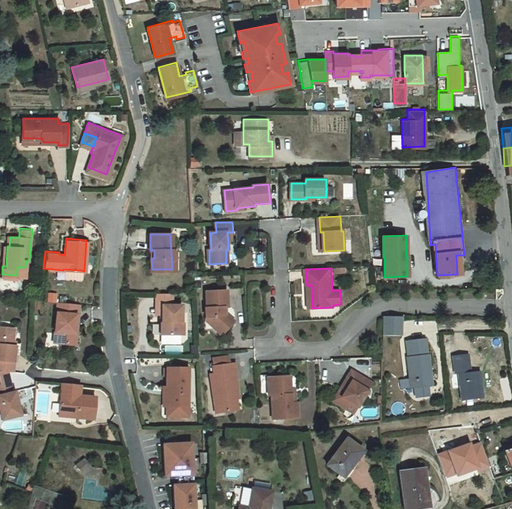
[(206,308),(207,318),(216,327),(215,329),(223,336),(236,322),(228,315),(225,315),(225,308),(229,308),(228,291),(207,292),(208,308),(206,308)]
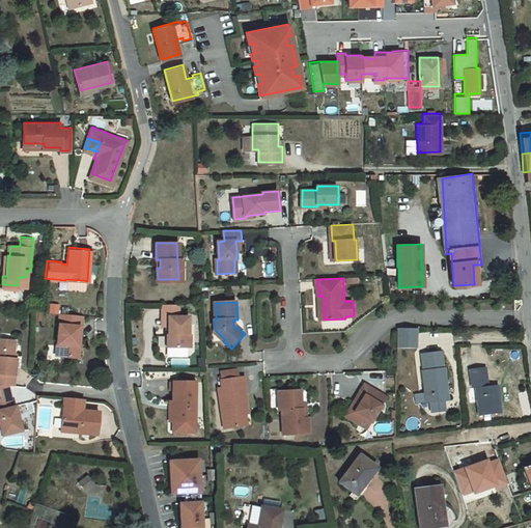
[(160,304),(160,326),(165,326),(165,315),(175,316),(175,304),(160,304)]
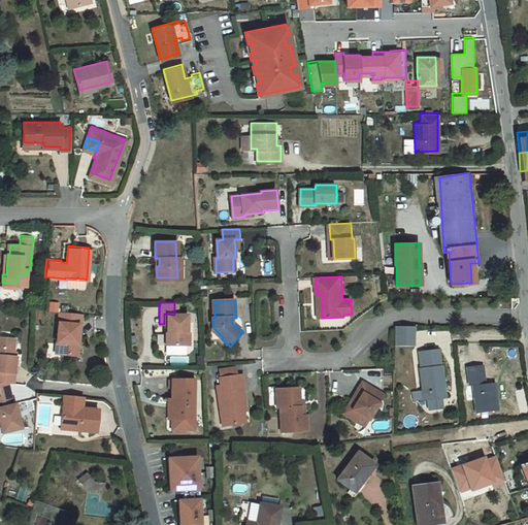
[(81,332),(84,313),(59,309),(54,352),(74,354),(76,331),(81,332)]
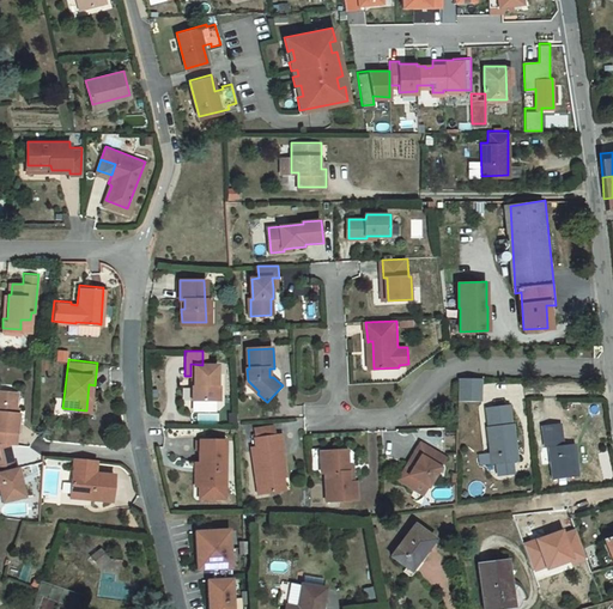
[(214,387),(214,365),(202,365),(190,364),(190,376),(190,387),(189,387),(189,395),(189,400),(216,401),(216,396),(216,387),(214,387)]
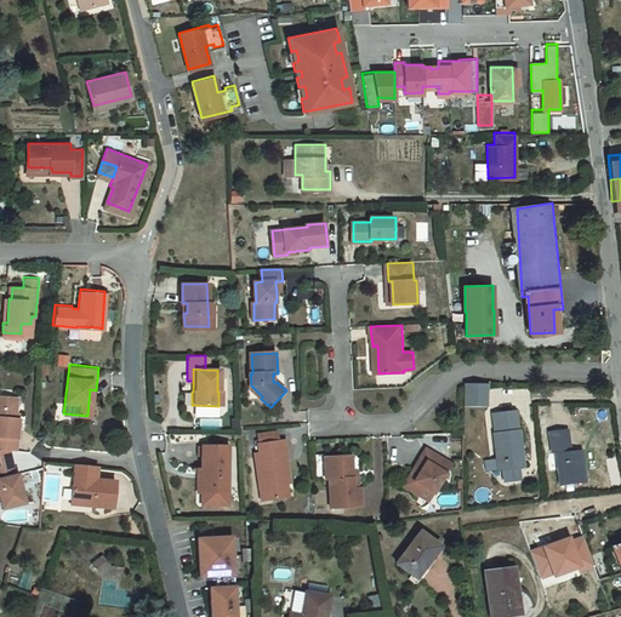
[(488,384),(466,383),(465,407),(488,407),(488,384)]
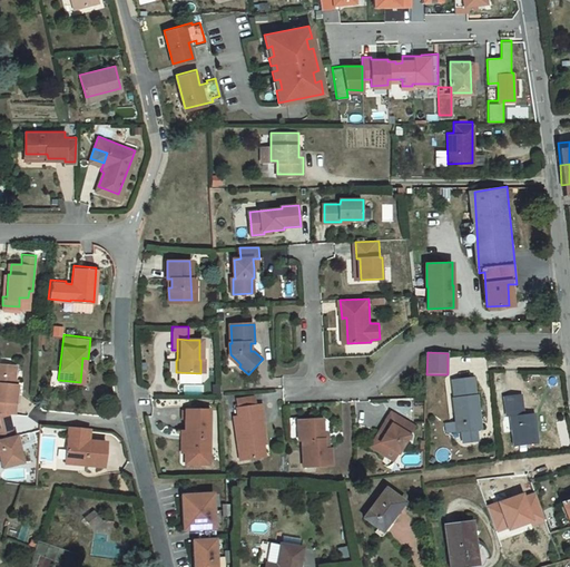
[(241,364),(231,354),(231,358),(239,367),(241,364)]
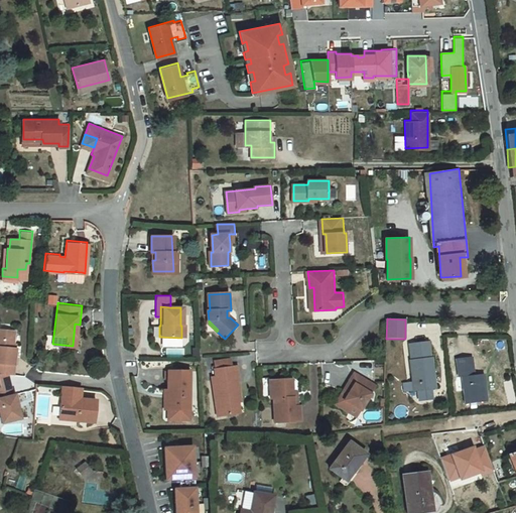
[(0,328),(0,372),(8,374),(14,374),(16,347),(13,347),(15,330),(0,328)]
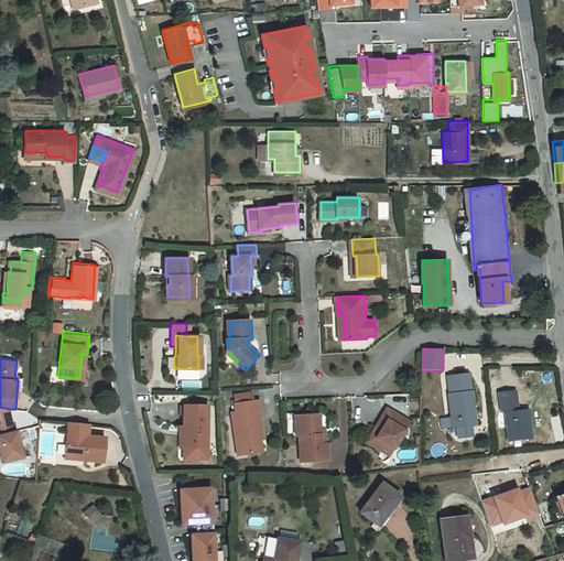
[(472,371),(448,375),(455,427),(461,425),(475,424),(478,423),(472,371)]
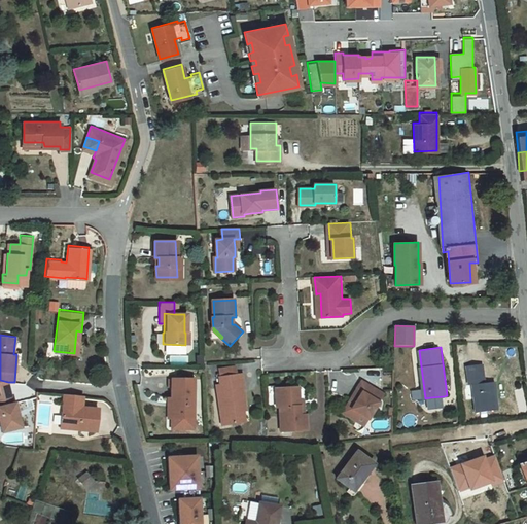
[(487,359),(479,361),(481,381),(490,380),(487,359)]
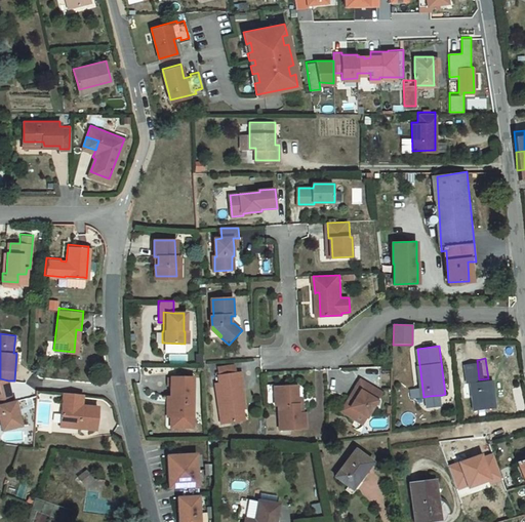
[(477,360),(462,361),(466,382),(472,380),(476,409),(497,406),(494,377),(488,378),(479,379),(477,360)]
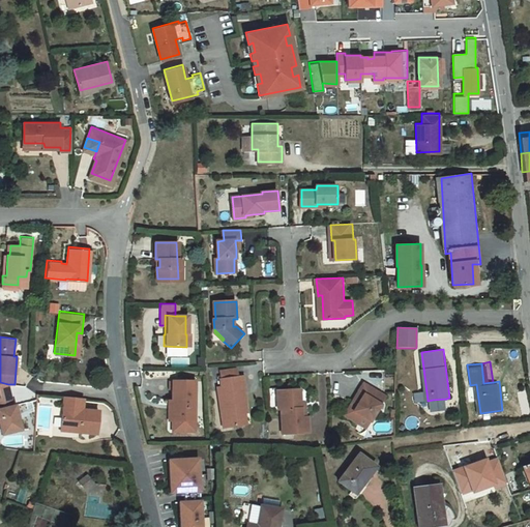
[(221,372),(222,380),(238,377),(237,370),(221,372)]
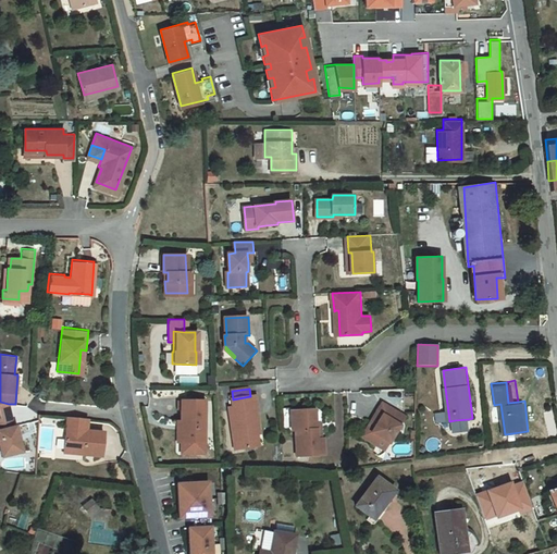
[(233,399),(234,407),(230,408),(236,451),(258,447),(254,422),(259,421),(258,413),(260,413),(257,395),(250,396),(233,399)]
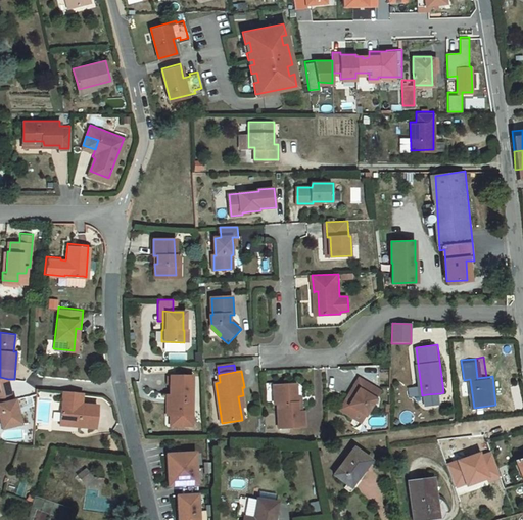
[(170,372),(169,390),(169,411),(189,411),(190,372),(170,372)]
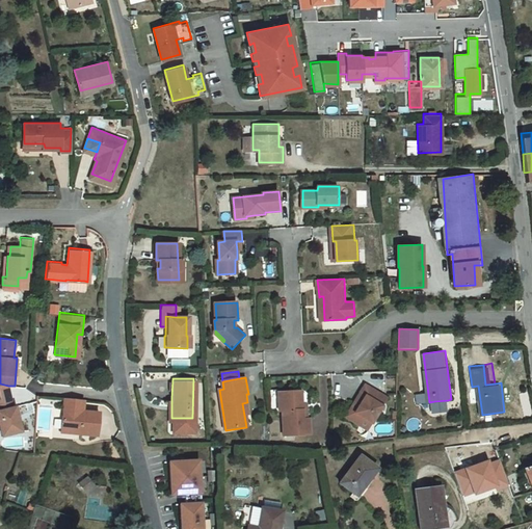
[(0,437),(22,432),(17,404),(12,405),(8,386),(0,384),(0,437)]
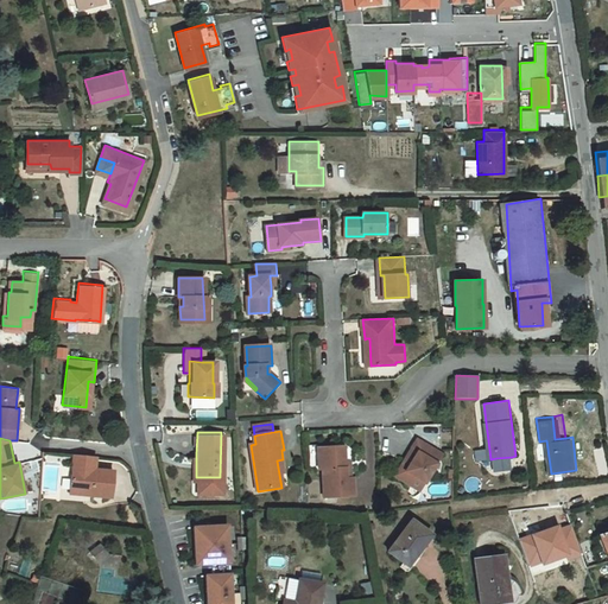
[(443,455),(418,440),(411,452),(412,452),(412,456),(416,458),(412,462),(407,458),(398,474),(423,488),(443,455)]
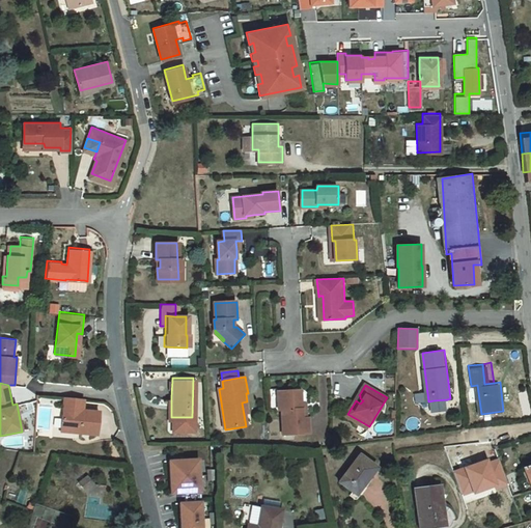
[(301,390),(291,391),(298,396),(299,409),(306,409),(305,393),(301,390)]
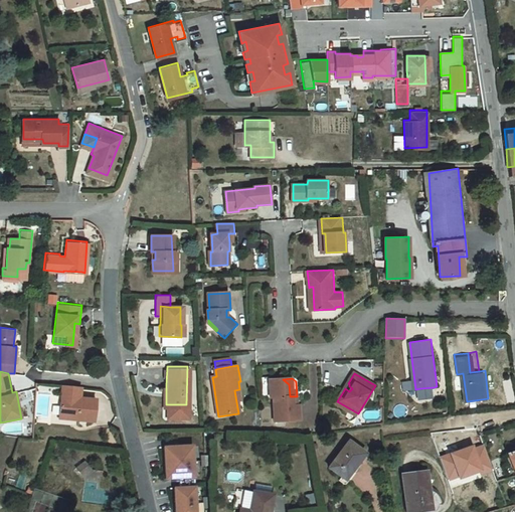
[(299,405),(298,405),(297,396),(290,396),(289,384),(283,379),(270,379),(271,398),(274,398),(275,422),(300,420),(299,405)]
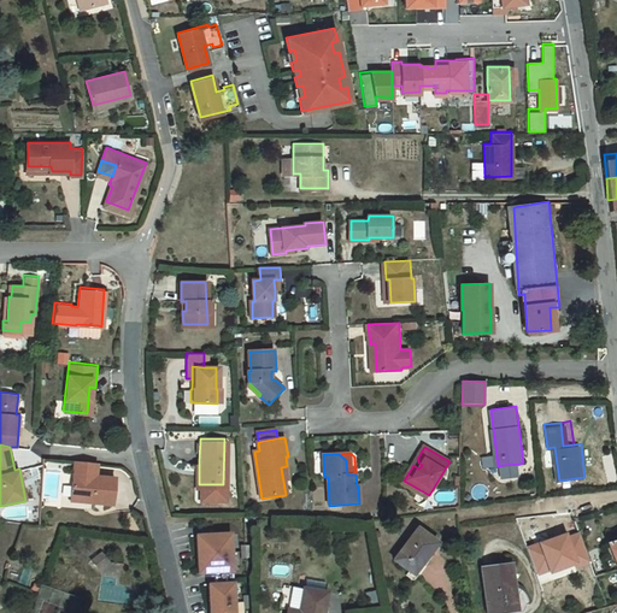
[(77,460),(74,496),(95,497),(95,501),(116,504),(118,477),(99,475),(100,463),(77,460)]
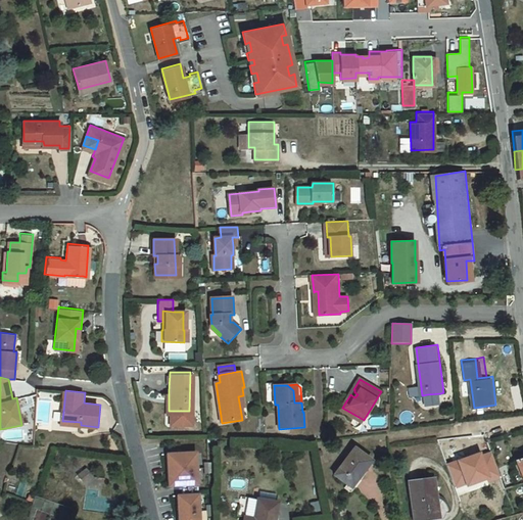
[(52,398),(52,422),(61,422),(61,398),(52,398)]
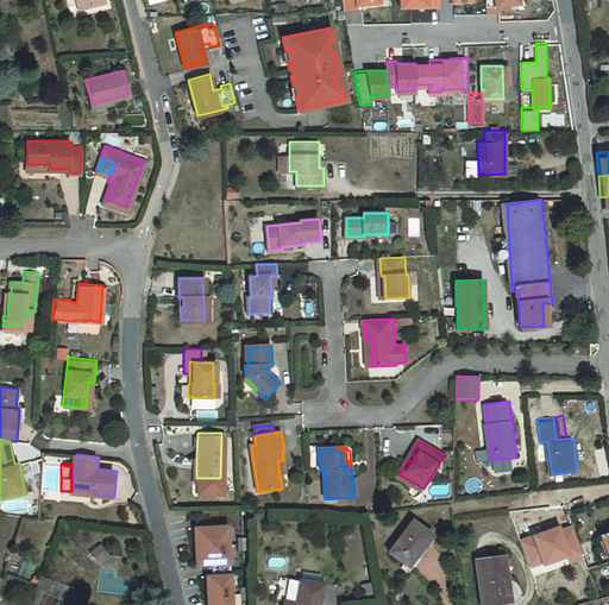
[(220,478),(196,478),(196,491),(220,491),(220,478)]
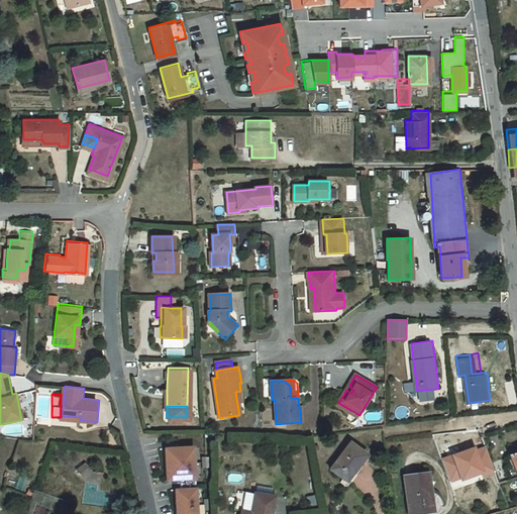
[(450,479),(462,475),(462,476),(483,469),(484,472),(493,469),(485,445),(478,448),(476,444),(442,456),(450,479)]
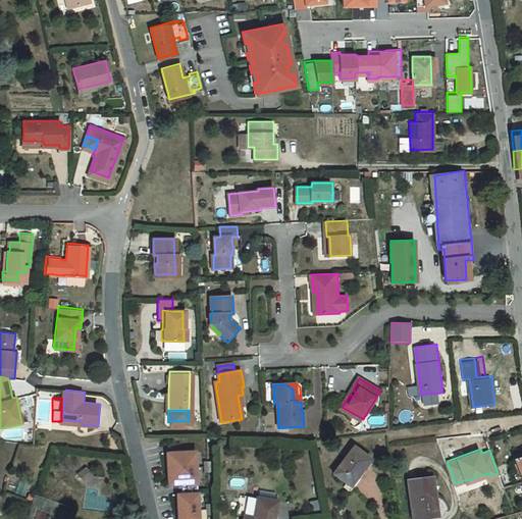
[(202,518),(199,451),(170,453),(171,485),(186,484),(187,494),(180,495),(181,518),(202,518)]
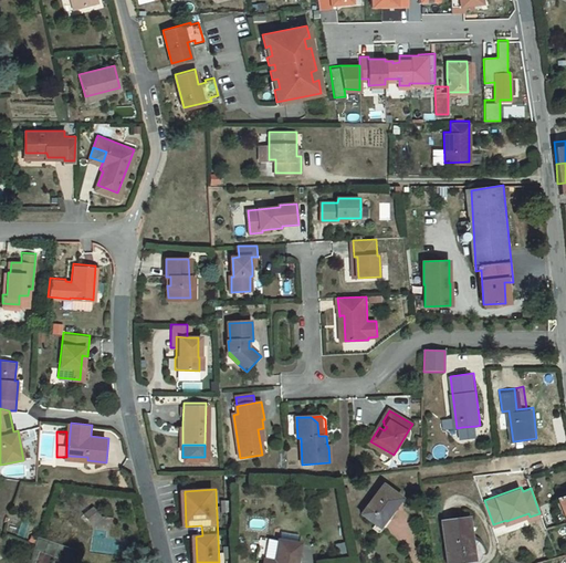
[(404,507),(385,490),(365,515),(385,532),(404,507)]
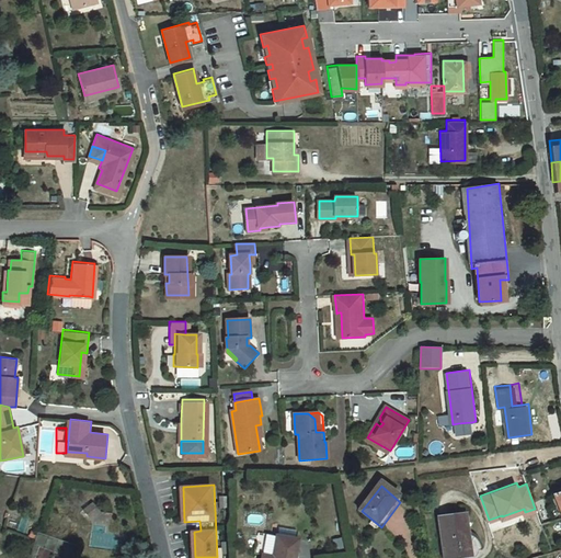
[(466,519),(441,523),(445,557),(459,557),(460,557),(471,555),(466,519)]
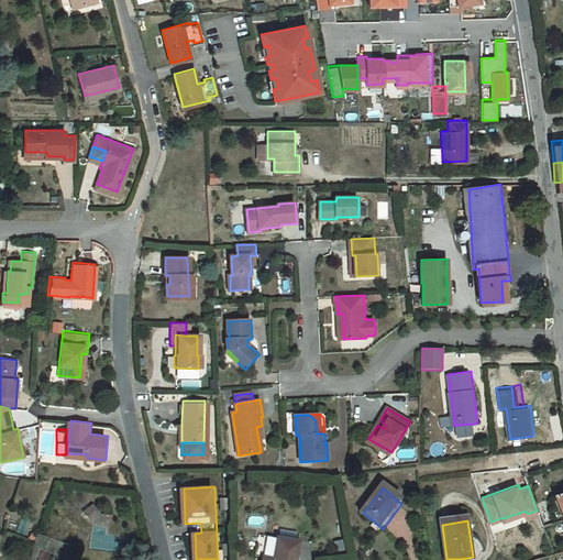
[(267,557),(266,559),(301,559),(305,544),(283,538),(278,559),(267,557)]
